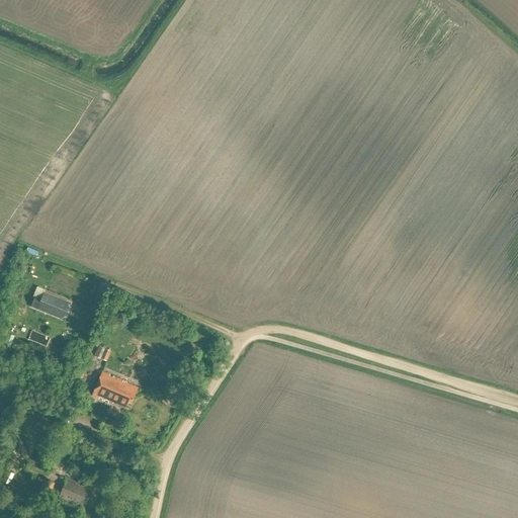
[(36,257),(38,252),(27,248),(25,252),(36,257)]
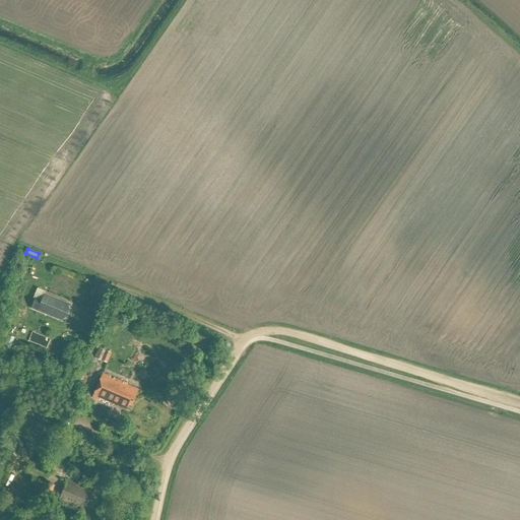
[(30,309),(60,321),(62,317),(67,319),(71,310),(68,308),(69,305),(45,295),(42,302),(35,299),(30,309)]
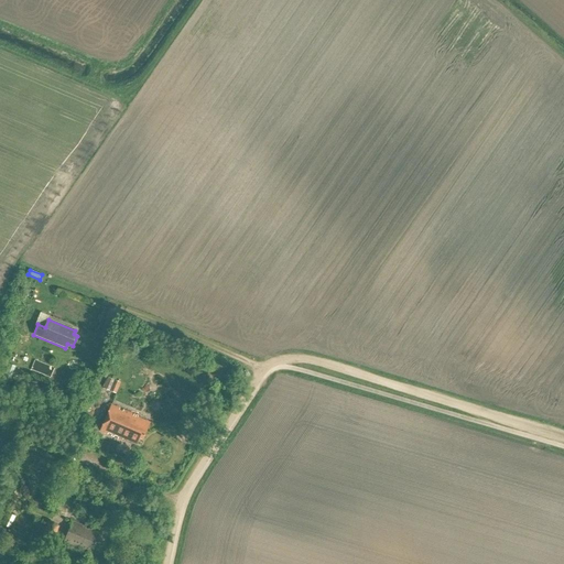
[(36,360),(33,369),(52,376),(55,367),(36,360)]
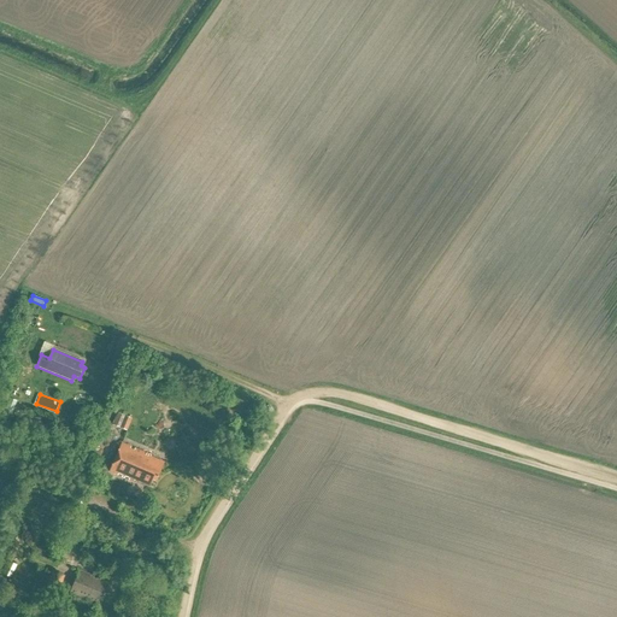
[(113,422),(118,410),(113,407),(109,421),(113,422)]
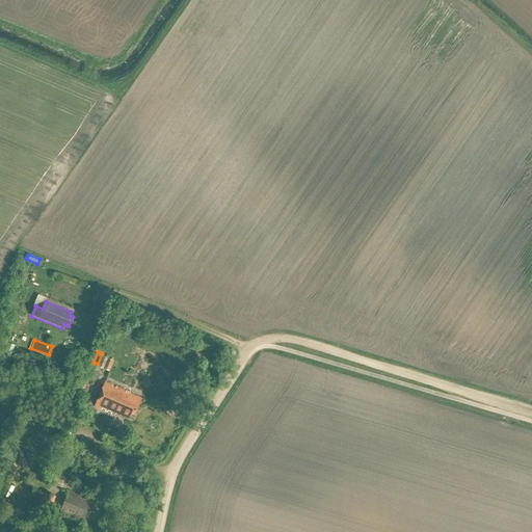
[(110,372),(114,362),(102,356),(98,367),(110,372)]
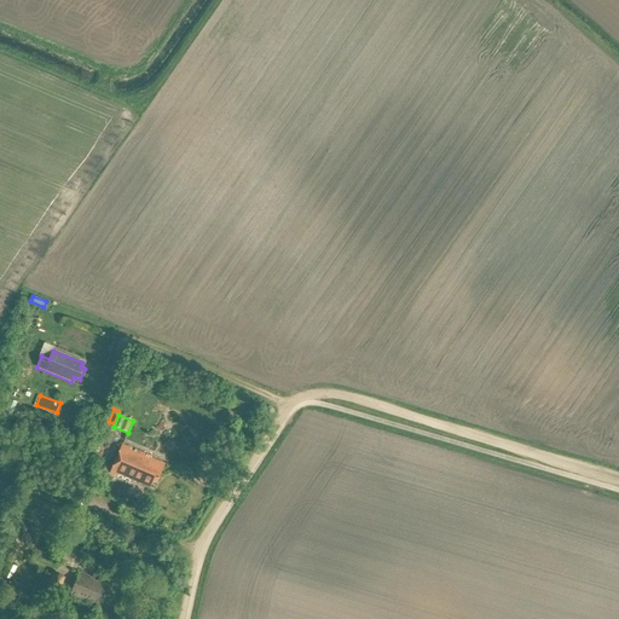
[(65,451),(68,443),(48,437),(45,445),(65,451)]
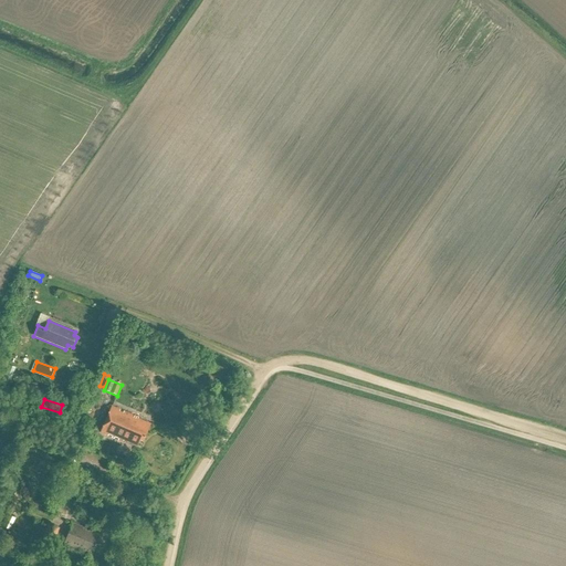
[(142,441),(149,425),(137,419),(137,417),(112,406),(100,432),(126,443),(127,441),(135,444),(137,439),(142,441)]
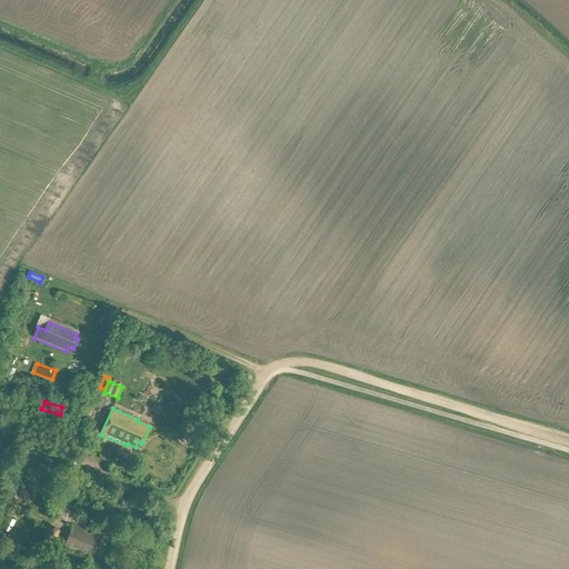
[(95,552),(101,537),(72,526),(63,547),(90,558),(92,551),(95,552)]
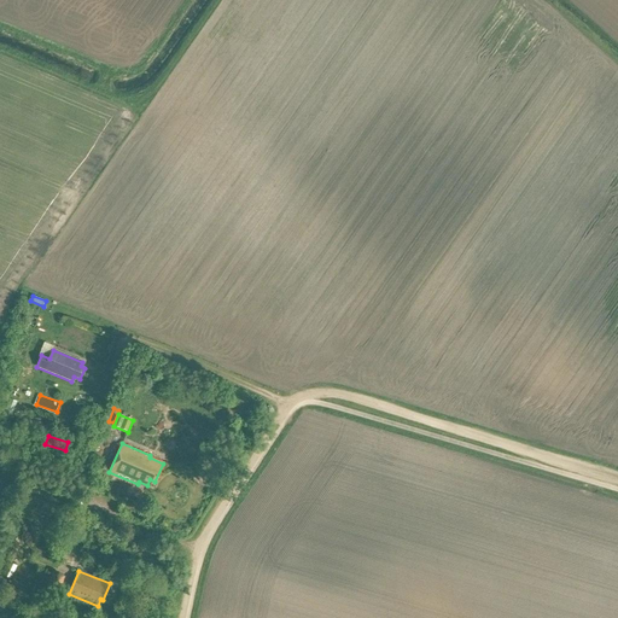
[(57,596),(65,576),(53,572),(46,592),(57,596)]
